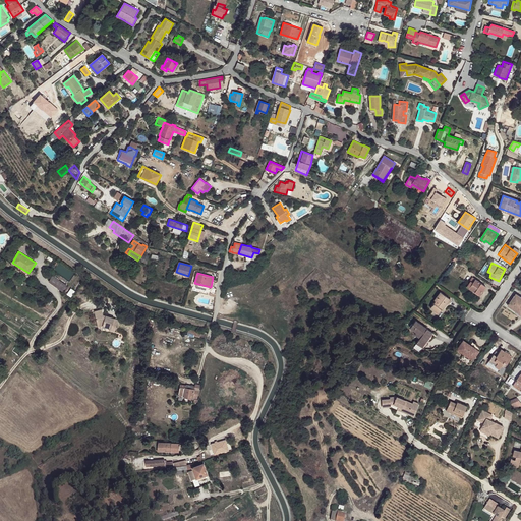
[(67,285),(53,276),(49,282),(63,291),(67,285)]
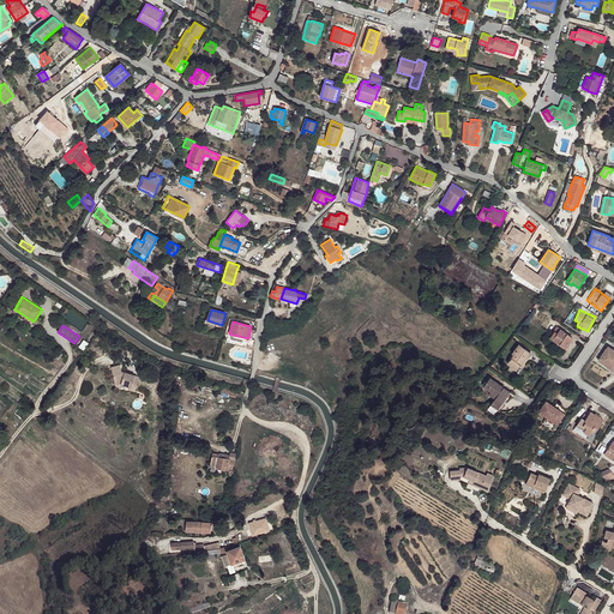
[(554,331),(549,337),(565,348),(572,337),(557,326),(554,331)]
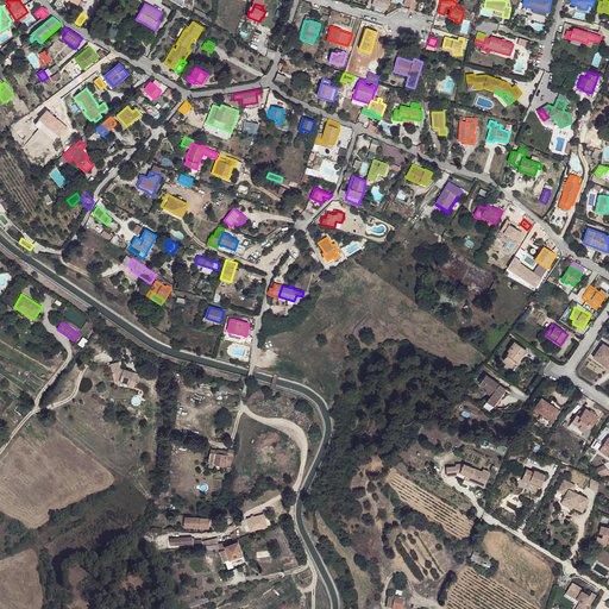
[(509,352),(503,360),(513,366),(526,350),(515,341),(508,351),(509,352)]
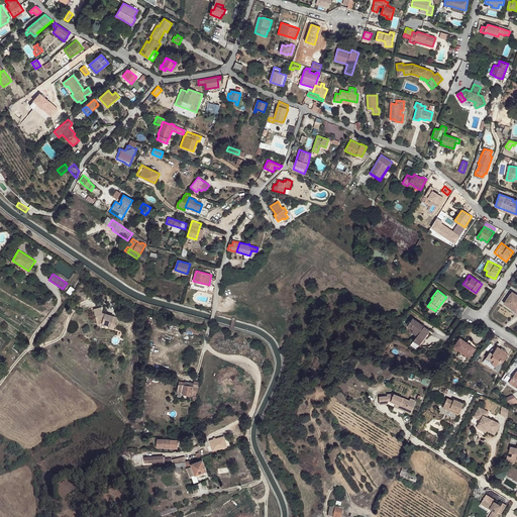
[(516,294),(512,292),(504,304),(516,312),(516,294)]
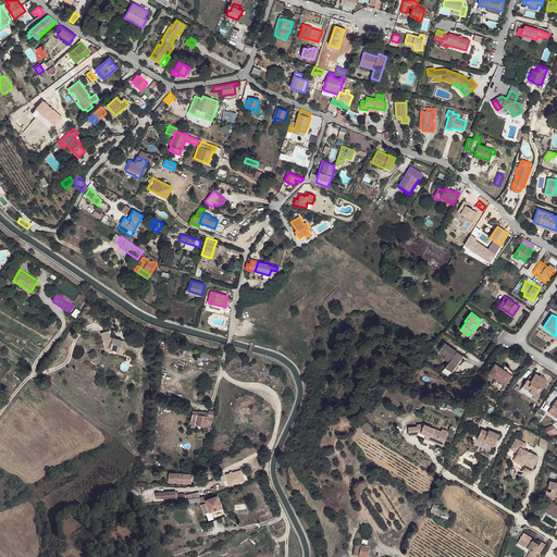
[(109,331),(101,333),(104,349),(110,348),(118,350),(116,353),(123,355),(127,342),(110,336),(109,331)]
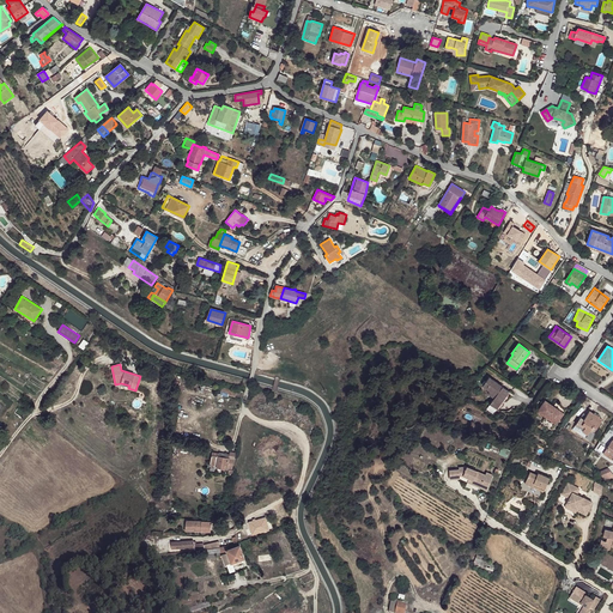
[(510,392),(489,377),(483,387),(490,392),(487,394),(495,399),(490,405),(496,408),(499,411),(509,398),(507,395),(510,392)]
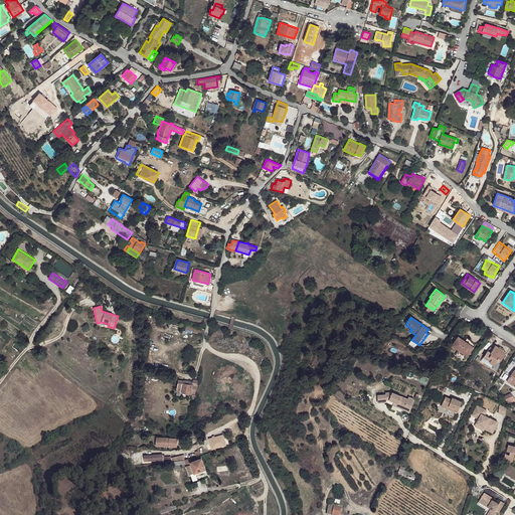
[(468,343),(458,336),(452,346),(468,357),(474,347),(468,343)]
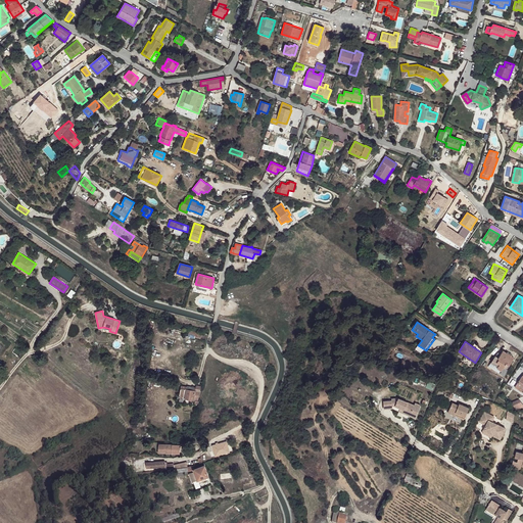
[(497,352),(490,363),(494,366),(495,365),(497,367),(496,368),(501,371),(504,367),(507,369),(514,358),(511,355),(512,354),(508,352),(507,352),(503,350),(501,354),(497,352)]
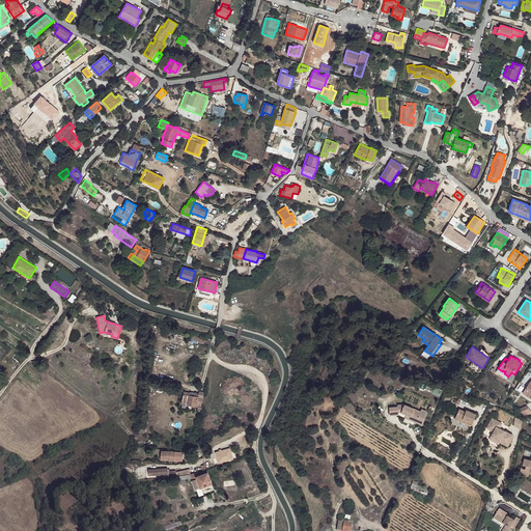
[(502,371),(498,368),(496,372),(506,380),(508,376),(504,373),(505,372),(503,370),(502,371)]
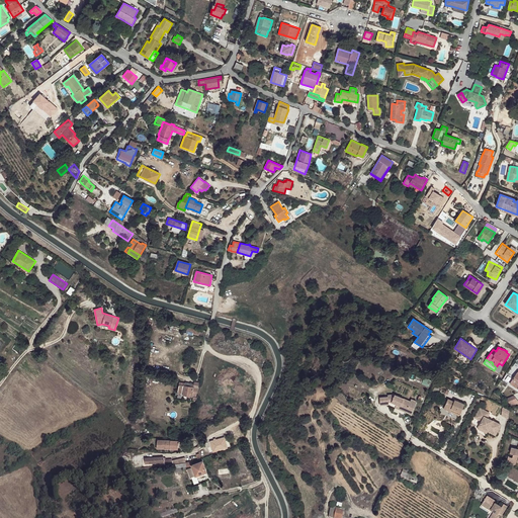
[(185,383),(179,382),(177,394),(178,394),(177,397),(181,398),(182,395),(193,397),(192,400),(196,401),(197,398),(196,398),(199,382),(194,381),(193,386),(184,385),(185,383)]
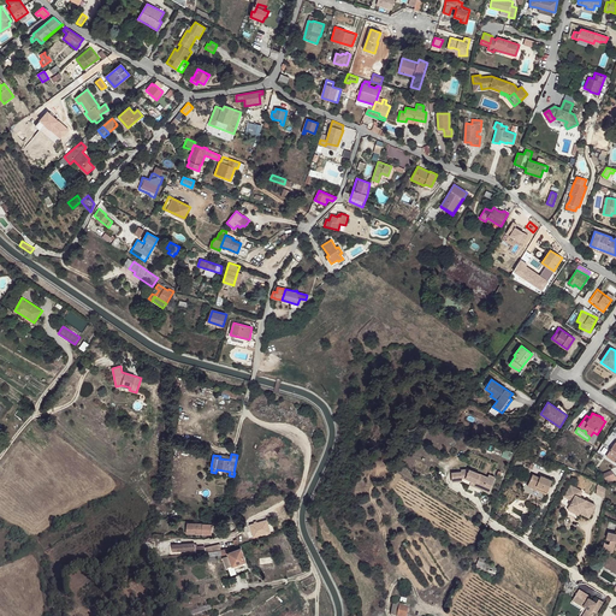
[(461,472),(451,473),(452,481),(462,480),(483,490),(484,487),(490,491),(496,478),(489,474),(487,477),(469,469),(461,469),(461,472)]
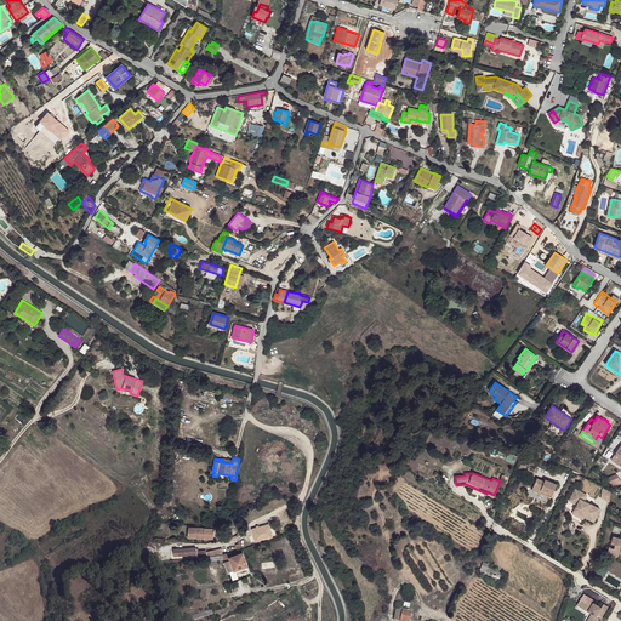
[(607,479),(613,486),(620,483),(620,480),(616,474),(607,479)]
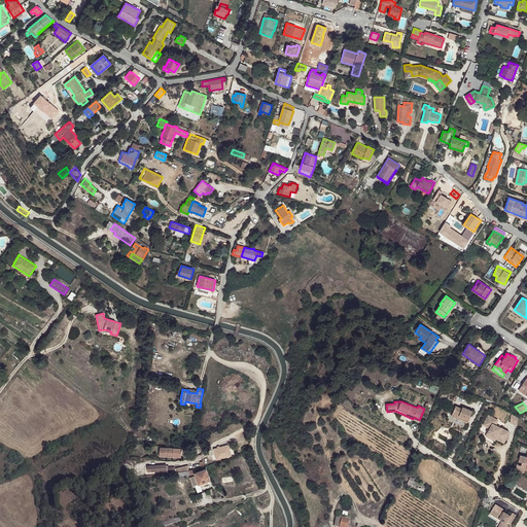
[(451,416),(458,419),(459,416),(468,420),(472,411),(462,407),(462,409),(456,406),(451,416)]
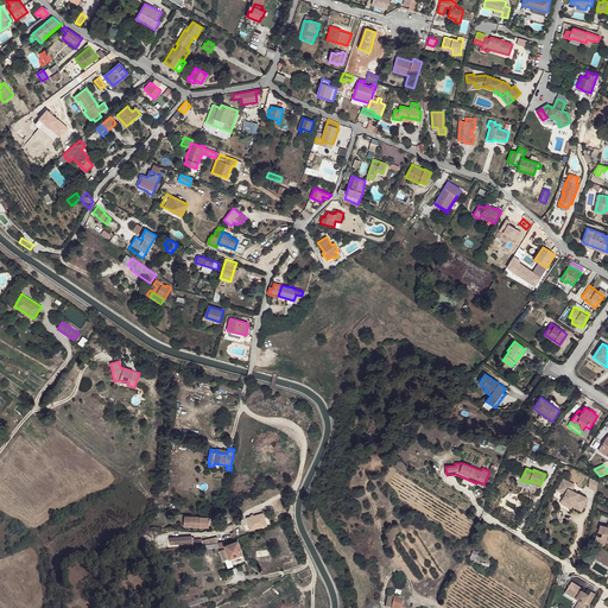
[(557,489),(565,494),(562,499),(572,505),(572,506),(581,511),(588,498),(571,491),(570,489),(574,483),(563,479),(557,489)]
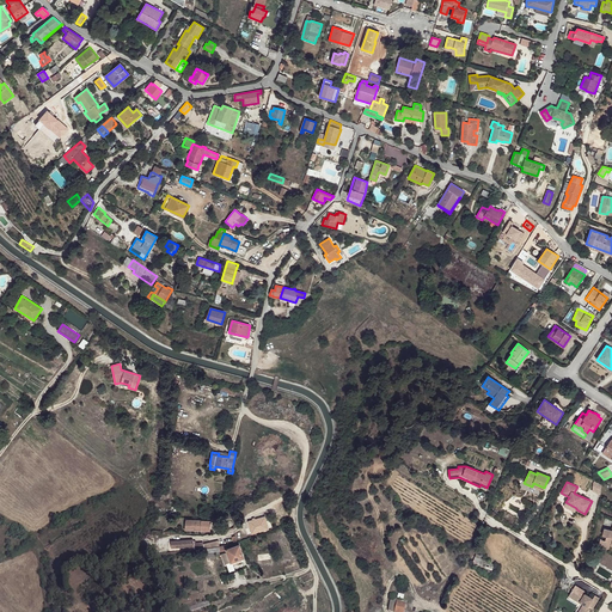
[(576,508),(565,502),(562,509),(573,515),(576,509),(576,508)]
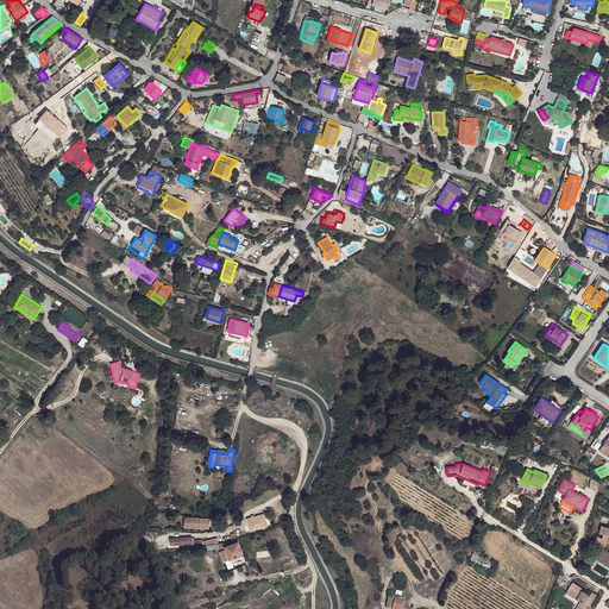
[(261,522),(249,525),(250,531),(268,526),(264,514),(258,515),(261,522)]
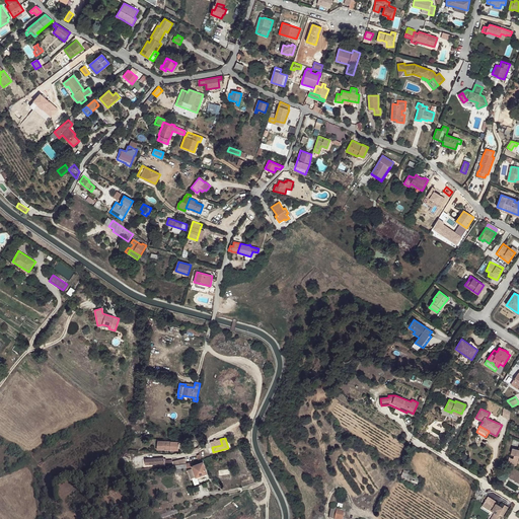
[(220,439),(211,442),(212,447),(222,445),(220,439)]
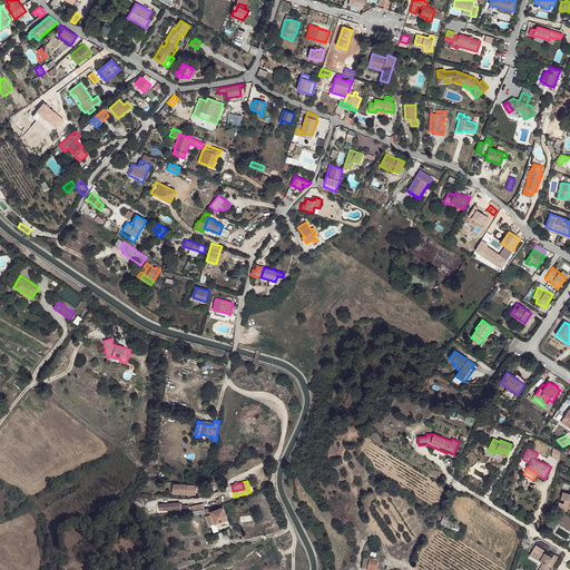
[(196,485),(174,484),(173,494),(194,494),(194,488),(196,488),(196,485)]
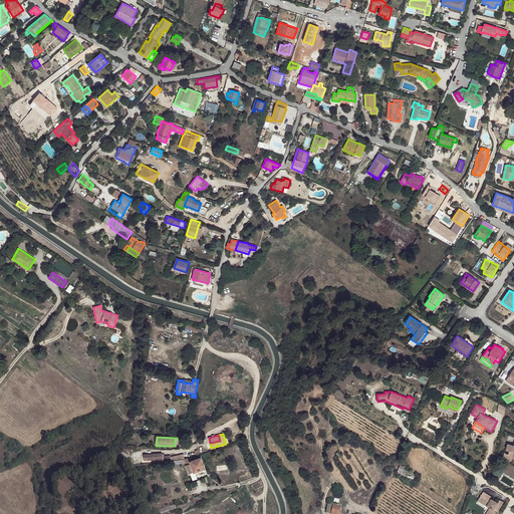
[(503,459),(513,461),(513,460),(513,445),(513,446),(508,444),(507,449),(513,451),(513,455),(504,453),(503,459)]
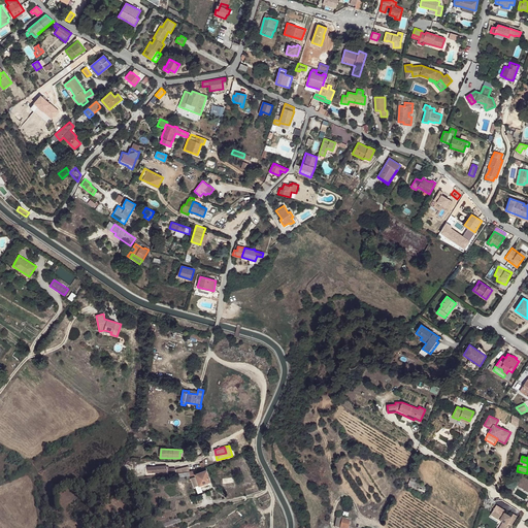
[(176,473),(189,471),(189,466),(175,469),(175,468),(169,468),(169,466),(167,466),(167,465),(147,467),(147,472),(167,471),(167,474),(176,473)]
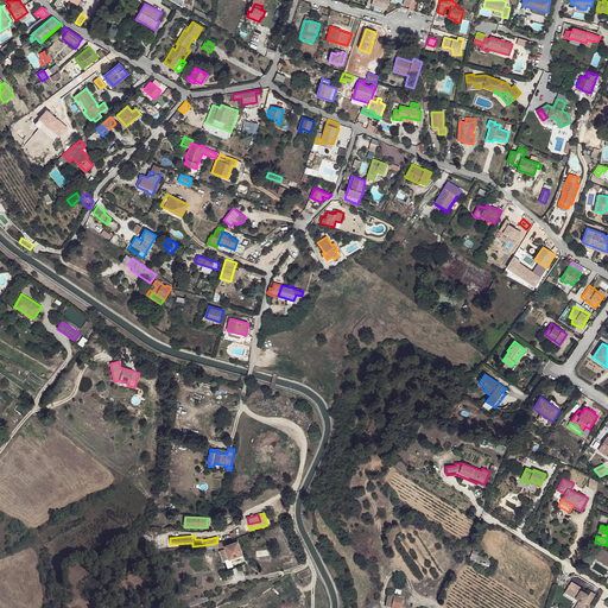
[(217,543),(203,545),(204,550),(213,549),(219,548),(226,546),(226,549),(229,558),(230,558),(232,562),(242,558),(241,555),(242,553),(238,542),(225,546),(225,542),(217,543)]
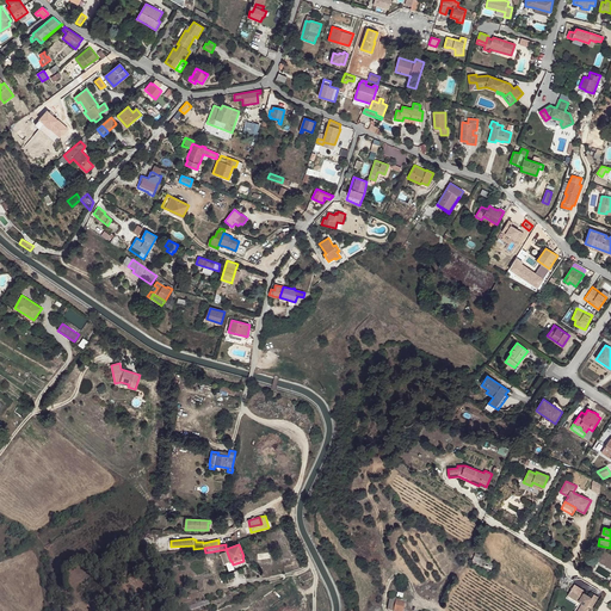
[(227,551),(221,553),(224,563),(230,561),(227,551)]
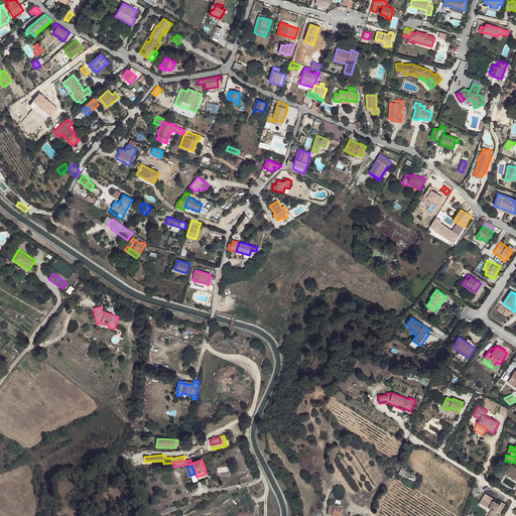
[(406,469),(401,467),(399,473),(403,475),(402,478),(414,483),(417,476),(405,471),(406,469)]
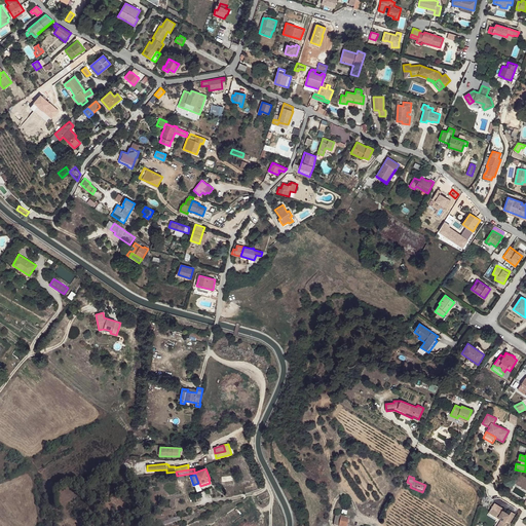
[(495,503),(490,511),(499,516),(498,518),(501,519),(498,524),(500,525),(498,525),(504,525),(506,524),(508,522),(510,523),(516,514),(512,512),(510,515),(503,511),(504,509),(495,503)]
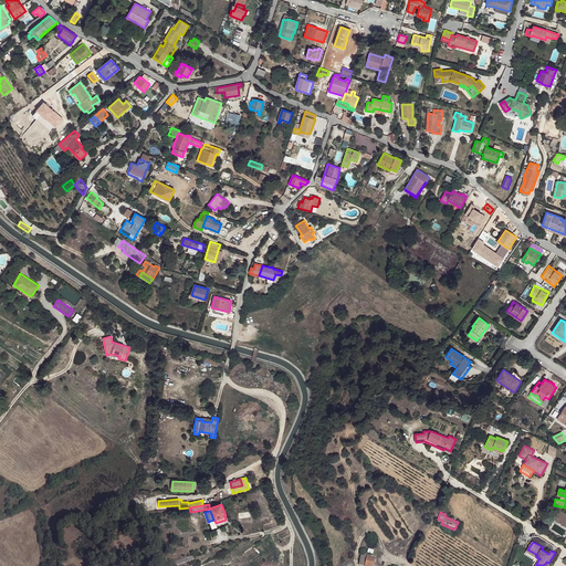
[(192,556),(173,562),(174,565),(175,565),(194,561),(192,556)]
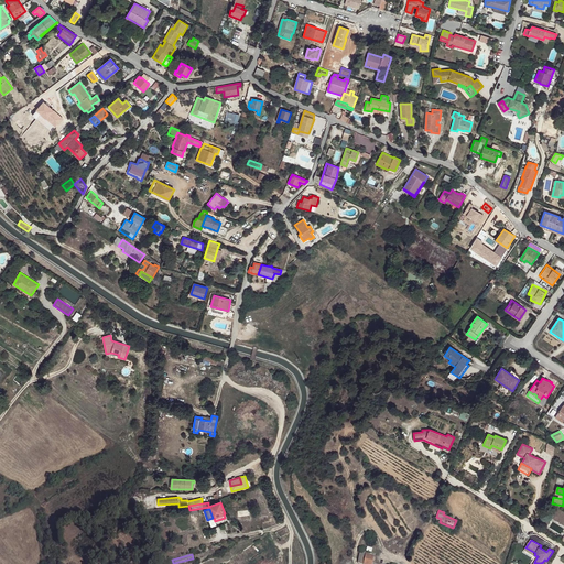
[(375,556),(366,554),(364,563),(371,563),(372,563),(375,556)]
